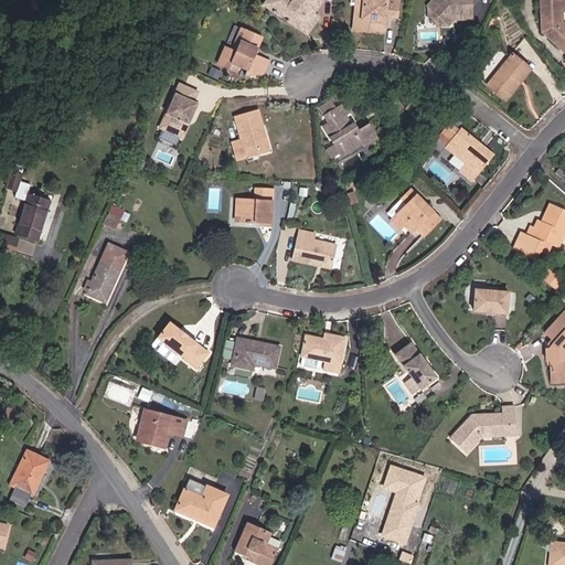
[(273,0),(267,9),(283,19),(288,18),(290,24),(307,35),(318,18),(311,14),(319,0),(273,0)]
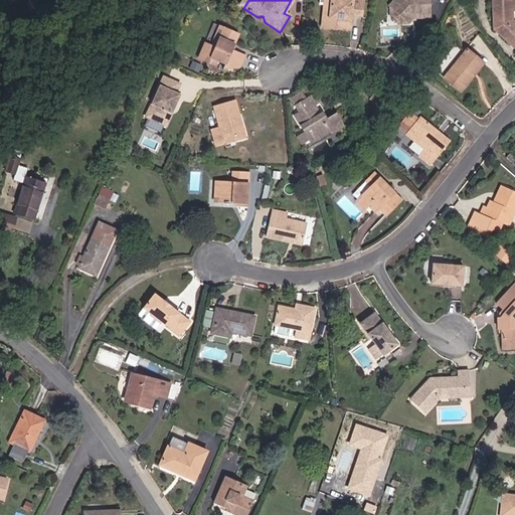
[(361,16),(361,0),(327,0),(327,5),(324,5),(323,18),(329,18),(329,29),(348,30),(349,15),(361,16)]
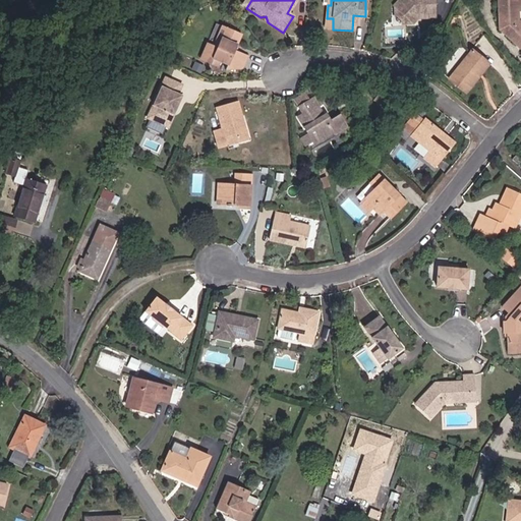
[(421,18),(432,18),(431,0),(406,0),(396,10),(396,22),(407,22),(414,19),(414,14),(422,14),(421,18)]
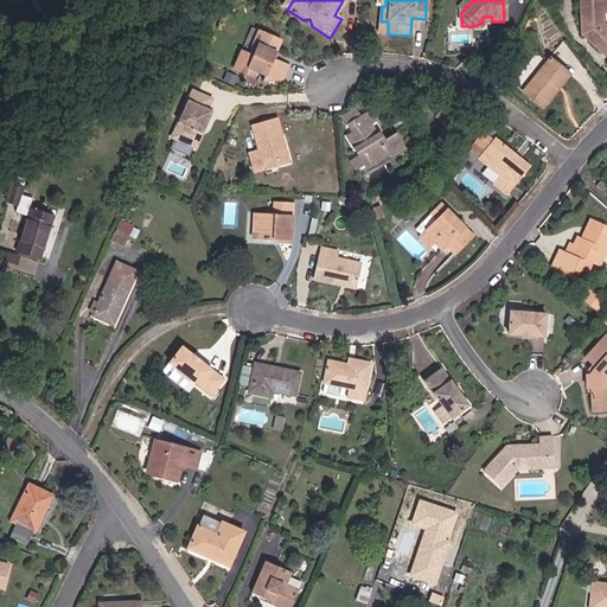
[(585,34),(595,45),(592,49),(606,62),(606,30),(600,24),(599,14),(595,0),(574,0),(581,38),(585,34)]
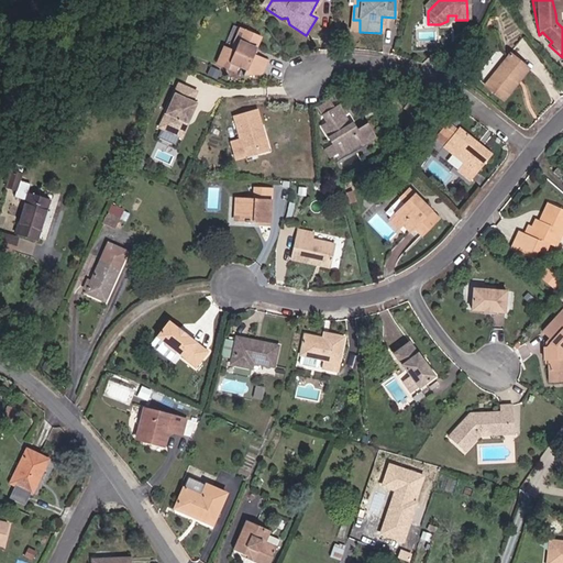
[(562,10),(560,0),(552,0),(555,13),(562,11),(562,10)]
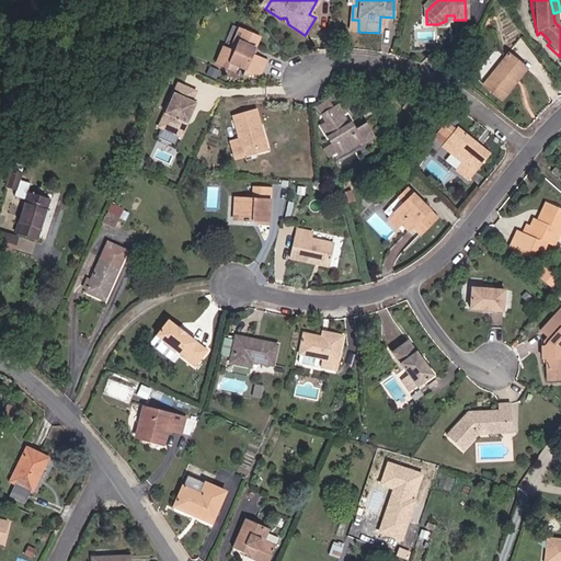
[(537,35),(547,45),(550,42),(540,32),(537,35)]
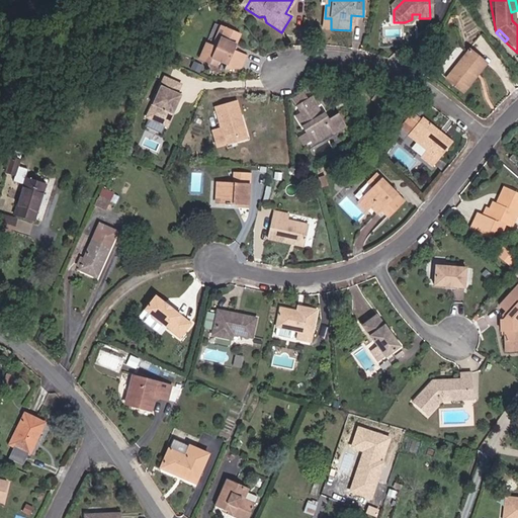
[(245,59),(232,53),(238,39),(223,33),(213,53),(208,51),(202,66),(213,71),(214,67),(225,68),(226,72),(239,72),(245,59)]
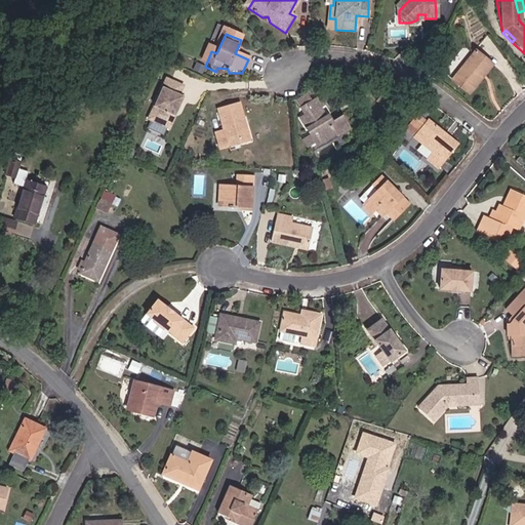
[(205,67),(211,51),(206,48),(200,64),(205,67)]
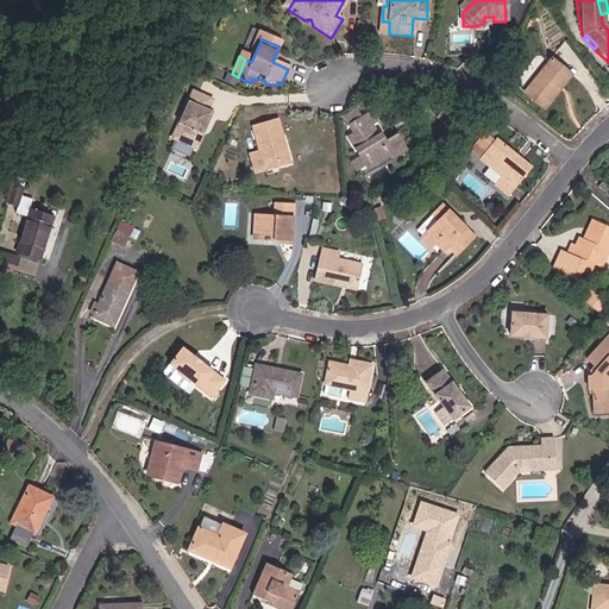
[(552,61),(525,96),(545,112),(558,95),(553,92),(567,74),(552,61)]
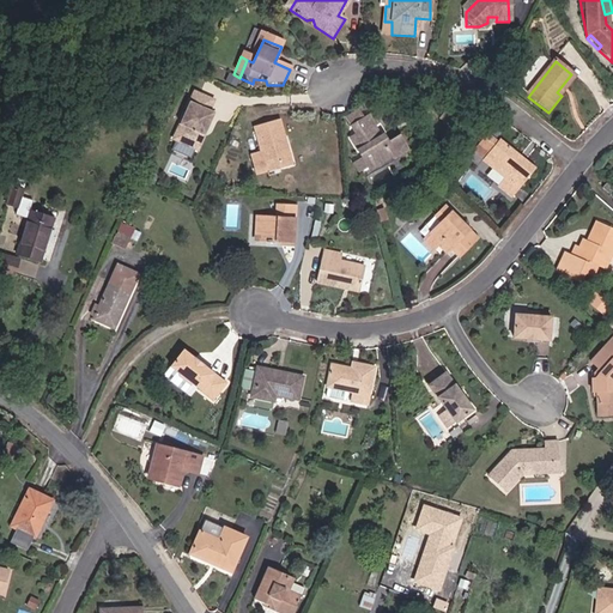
[(571,74),(557,92),(562,96),(576,78),(571,74)]
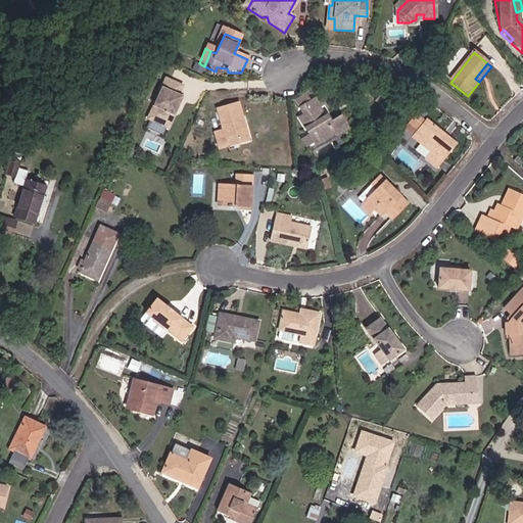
[(182,89),(165,83),(149,124),(172,132),(177,119),(174,117),(177,111),(179,112),(184,100),(179,98),(182,89)]
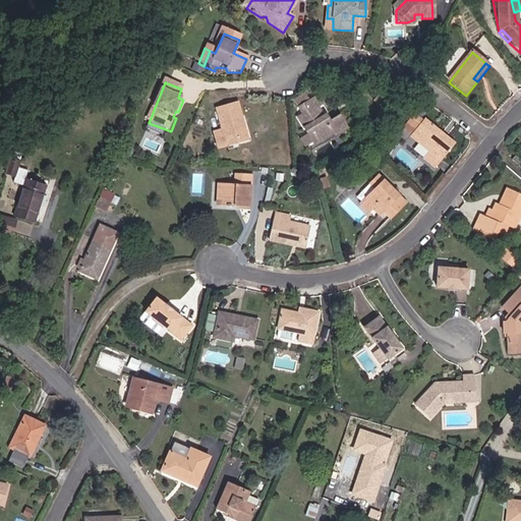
[(391,100),(382,93),(374,104),(384,110),(391,100)]
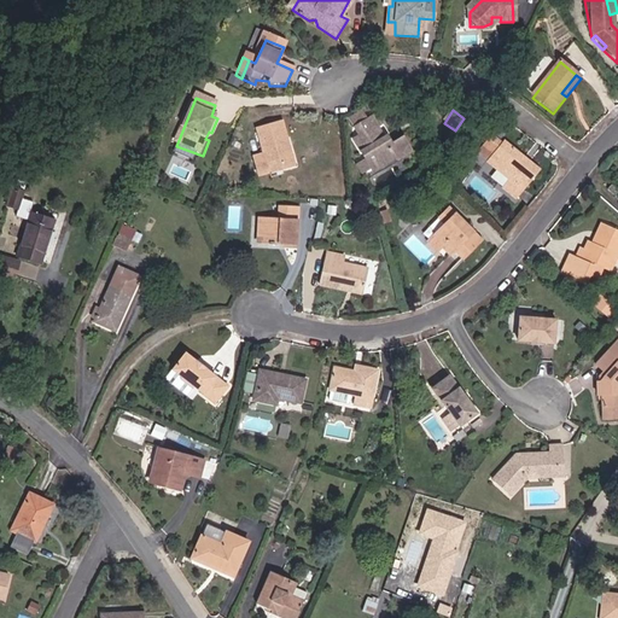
[(369,122),(363,115),(351,123),(356,132),(369,122)]
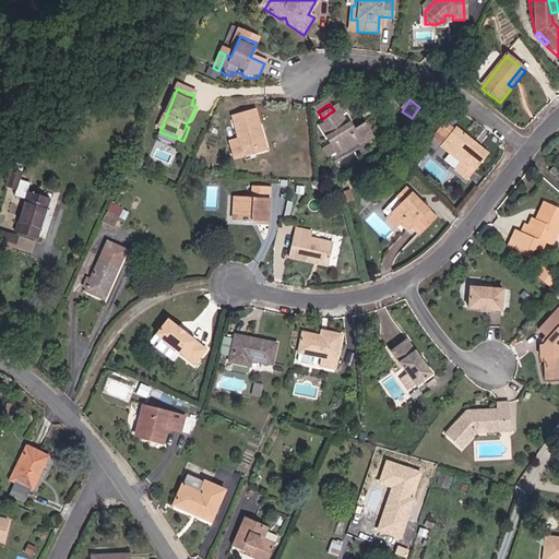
[(343,117),(337,108),(334,110),(322,119),(321,119),(326,127),(320,132),(339,158),(357,144),(359,146),(371,138),(363,126),(351,134),(340,119),(343,117)]
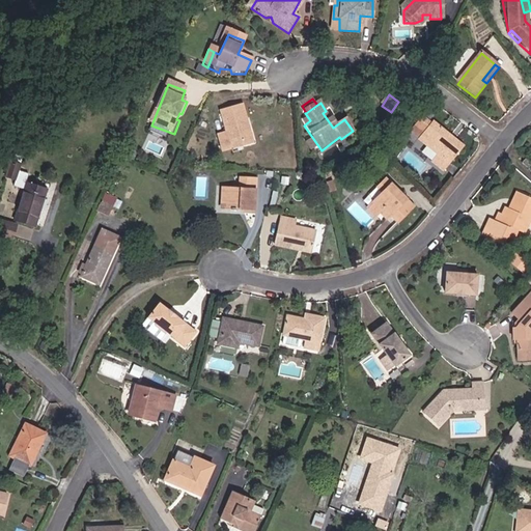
[(246,121),(241,105),(220,110),(226,132),(217,135),(222,150),(230,148),(228,144),(247,139),(242,122),(246,121)]
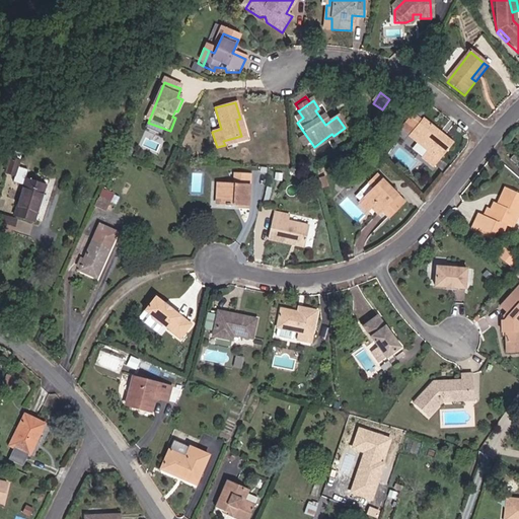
[(422,118),(420,119),(411,112),(399,125),(410,133),(408,134),(426,149),(421,155),(434,167),(453,144),(443,135),(441,137),(437,135),(439,132),(422,118)]
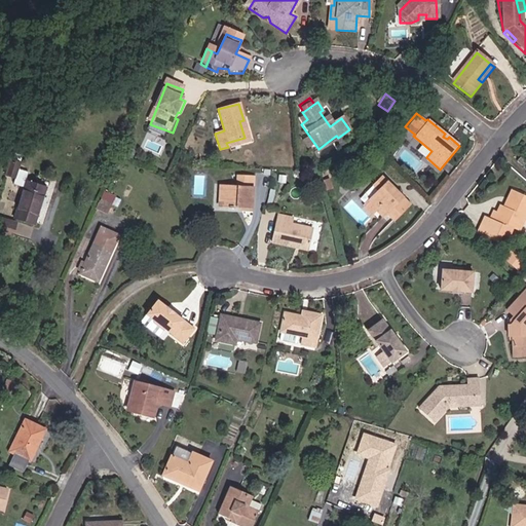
[(245,138),(226,143),(228,147),(250,141),(243,120),(239,121),(245,138)]
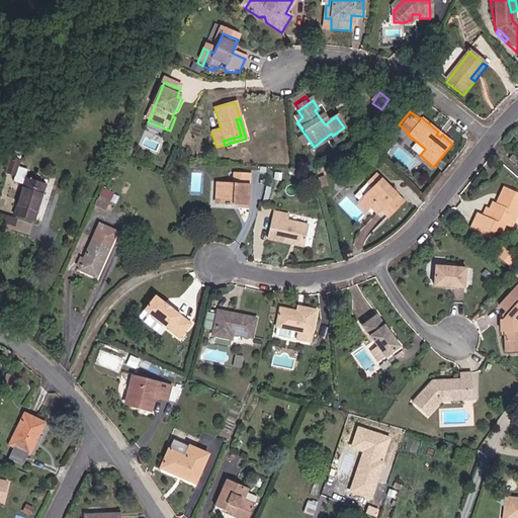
[(7,147),(5,154),(18,157),(20,151),(7,147)]
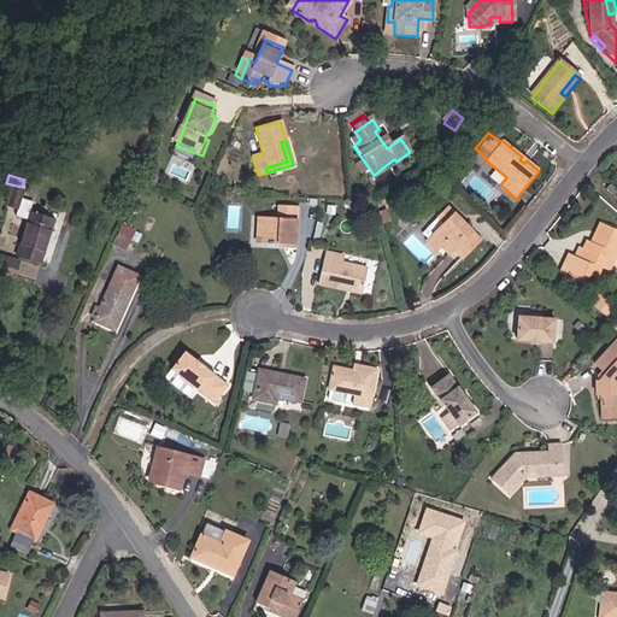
[(610,197),(616,189),(609,183),(603,191),(610,197)]
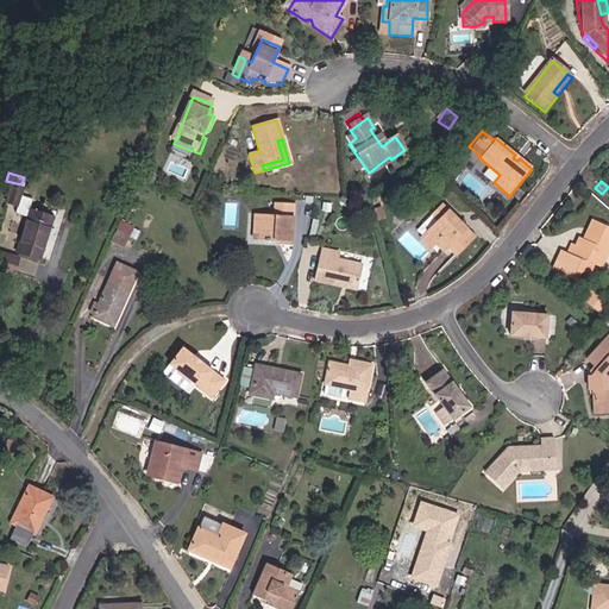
[(22,188),(13,186),(7,200),(16,202),(12,213),(24,215),(29,198),(19,195),(22,188)]
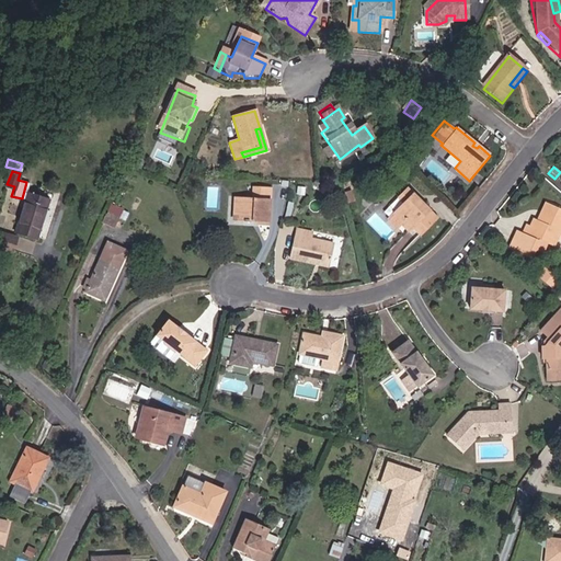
[(399,221),(398,224),(407,232),(412,228),(418,235),(435,218),(425,207),(420,202),(405,187),(395,197),(400,203),(390,213),(399,221)]
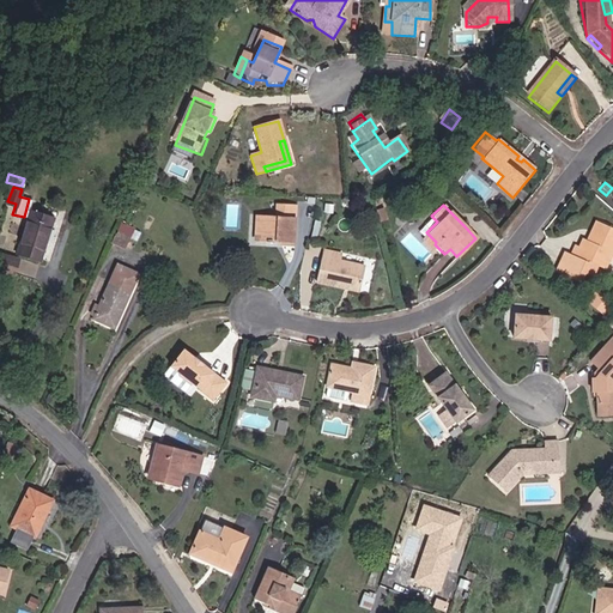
[(278,244),(293,244),(295,206),(278,206),(278,219),(258,219),(256,240),(278,240),(278,244)]
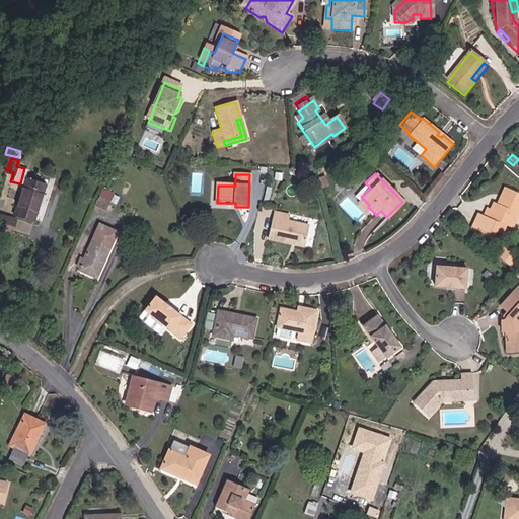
[(46,183),(24,177),(13,217),(33,222),(46,183)]
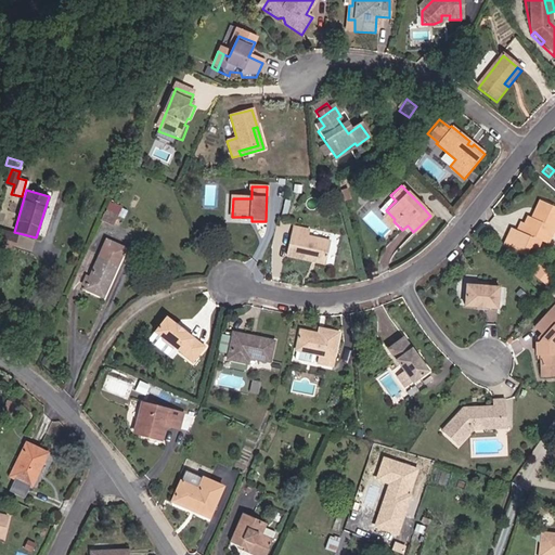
[(102,218),(114,224),(124,206),(111,199),(102,218)]
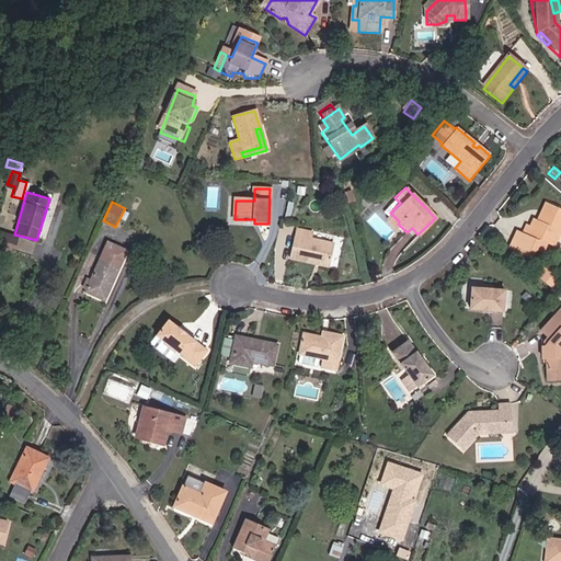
[(547,204),(542,202),(535,220),(537,221),(541,213),(545,210),(547,204)]
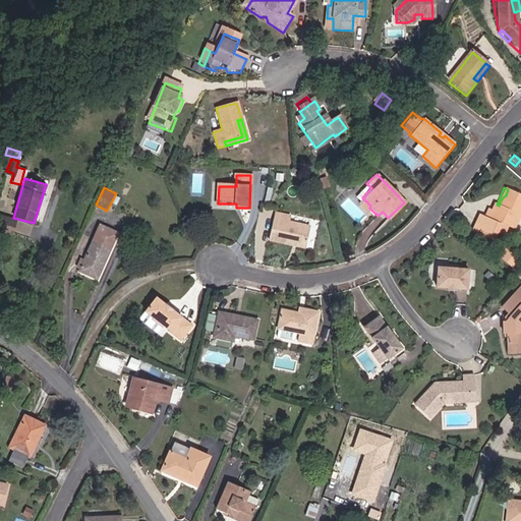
[(507,235),(520,204),(520,195),(508,190),(506,195),(503,197),(499,206),(497,205),(493,203),(489,210),(485,208),(482,216),(477,214),(469,231),(489,240),(493,232),(500,235),(501,233),(507,235)]
